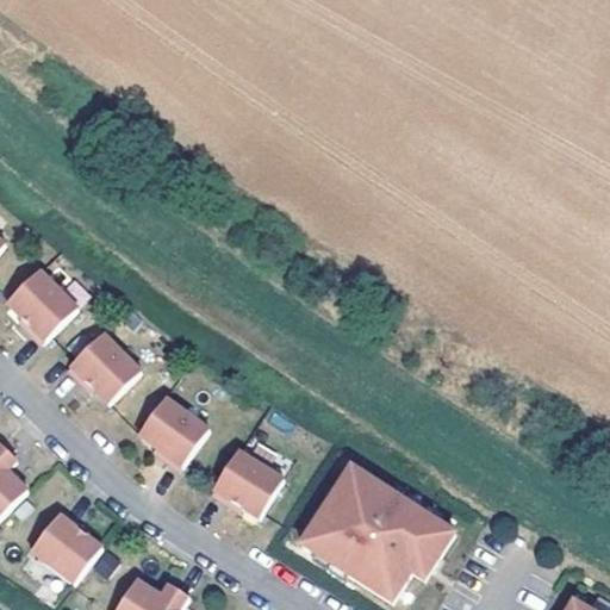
[(41,263),(7,297),(23,312),(45,334),(79,302),(41,263)]
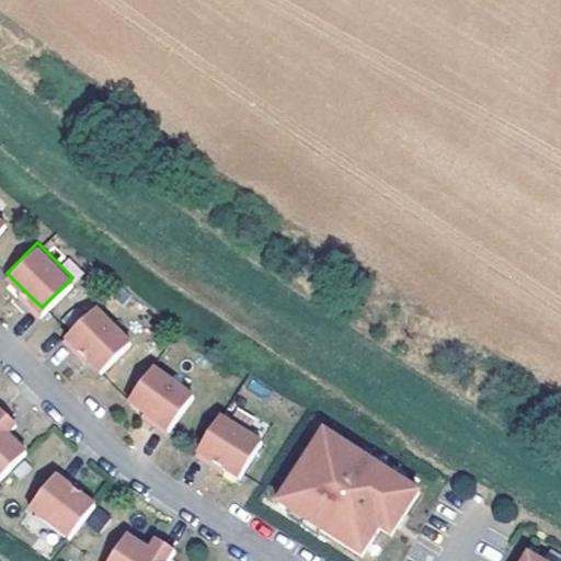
[(42,307),(21,287),(18,290),(39,310),(42,307)]
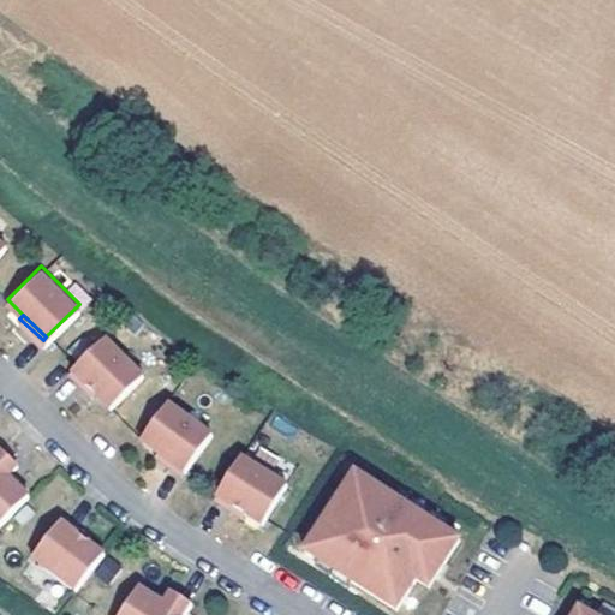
[(105,330),(71,363),(94,386),(109,401),(143,369),(105,330)]
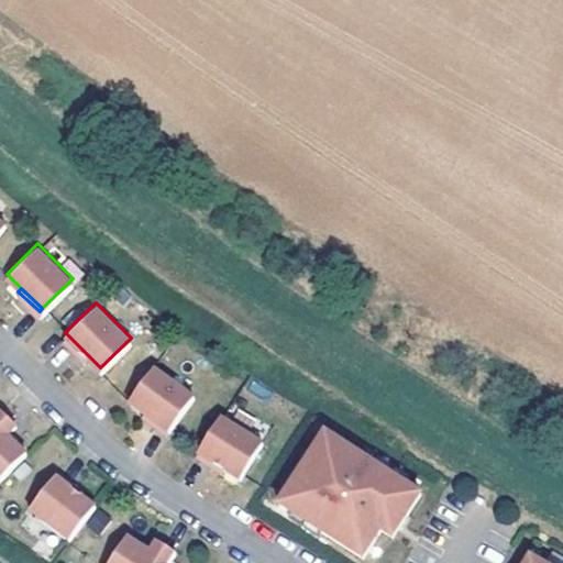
[(65,332),(62,335),(83,356),(86,353),(65,332)]
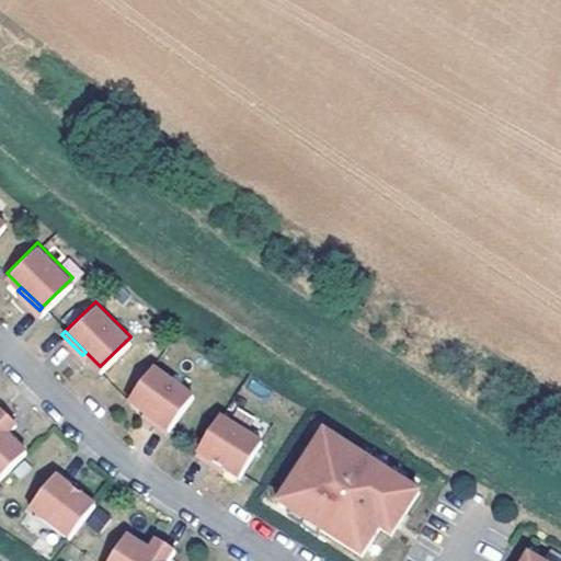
[(152,361),(128,396),(145,408),(168,424),(193,390),(152,361)]
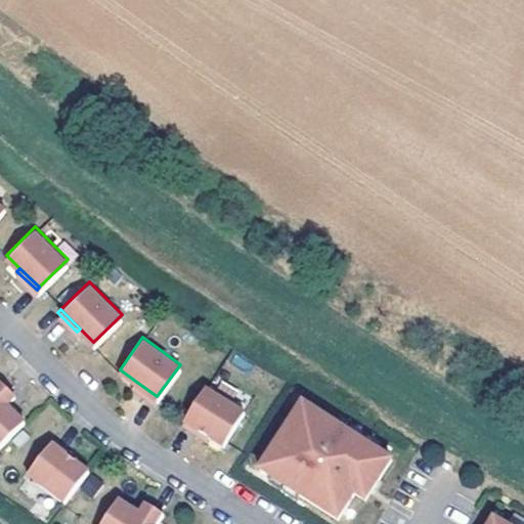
[(0,438),(23,416),(5,398),(13,389),(0,377),(0,438)]
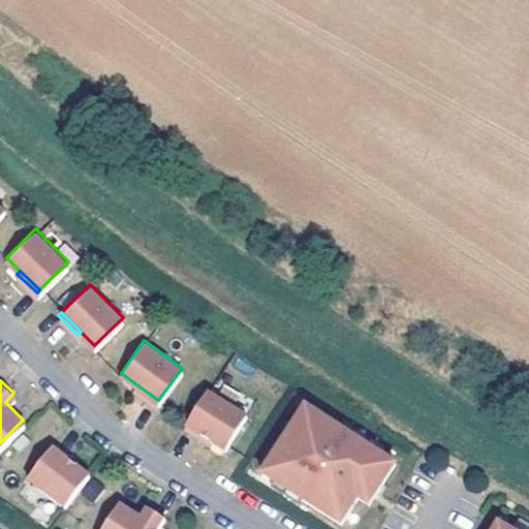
[(158,400),(136,384),(133,387),(156,404),(158,400)]
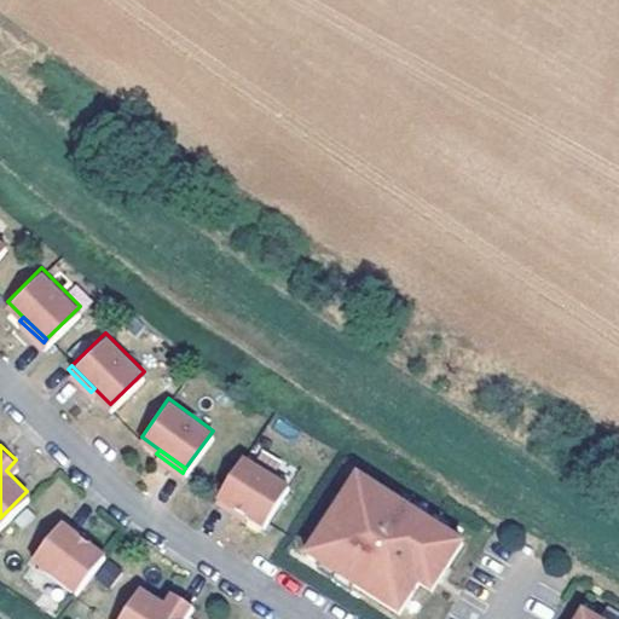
[(288,481),(242,452),(217,492),(243,509),(262,521),(288,481)]
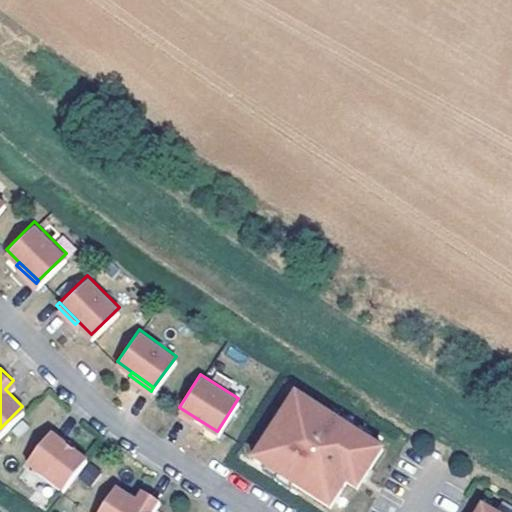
[(381,443),(295,388),(252,453),(286,475),(329,502),(345,477),(353,464),(363,470),(381,443)]
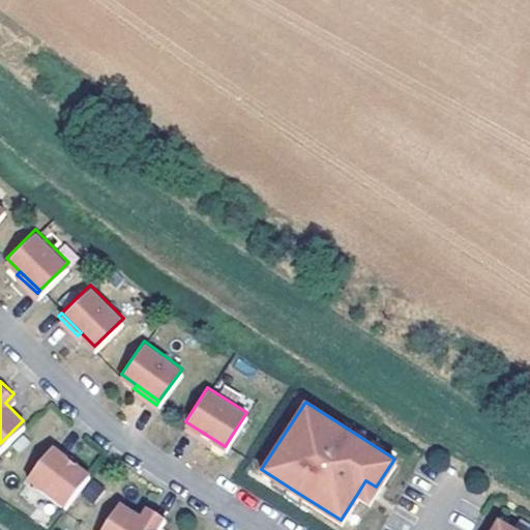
[(208,436),(185,421),(183,424),(206,439),(208,436)]
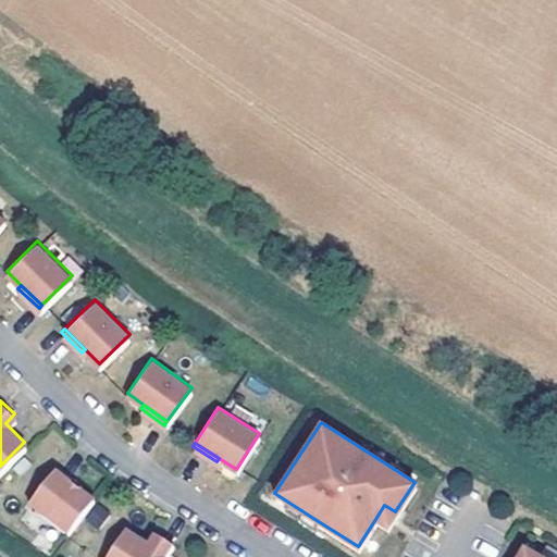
[(56,460),(53,465),(76,482),(78,479),(56,460)]
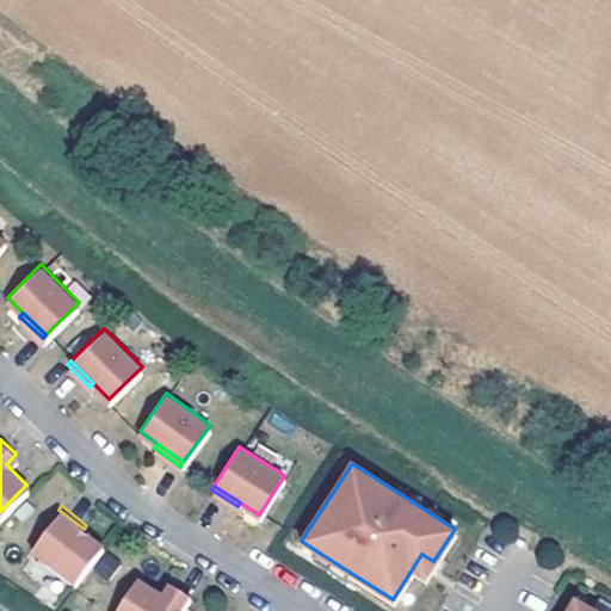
[(73,578),(100,542),(84,529),(59,510),(31,545),(73,578)]
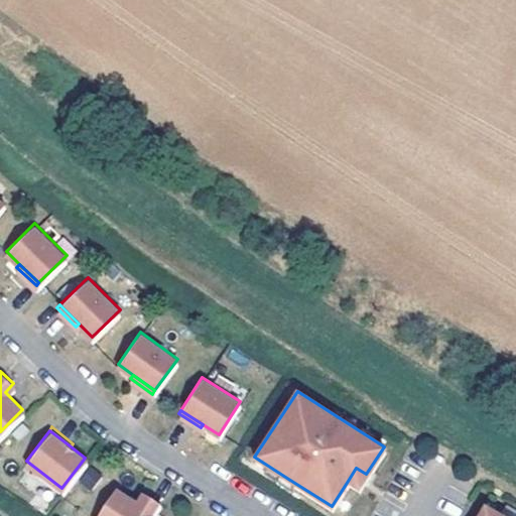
[(366,474),(356,468),(348,481),(358,488),(366,474)]
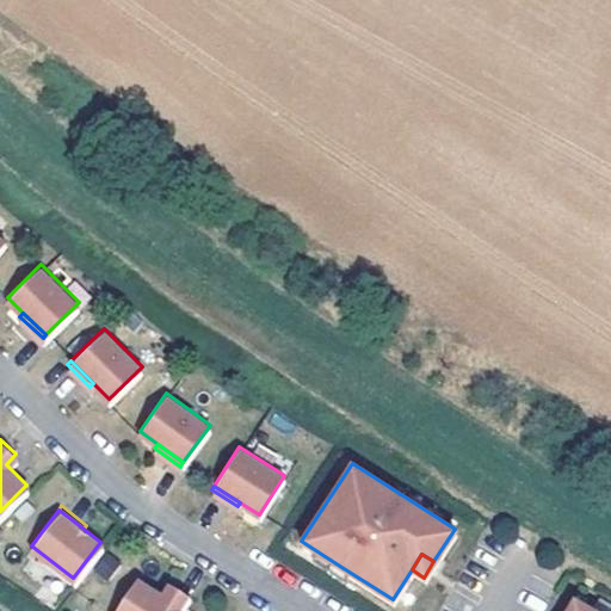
[(176,610),(187,593),(167,580),(160,591),(135,575),(112,610),(176,610)]
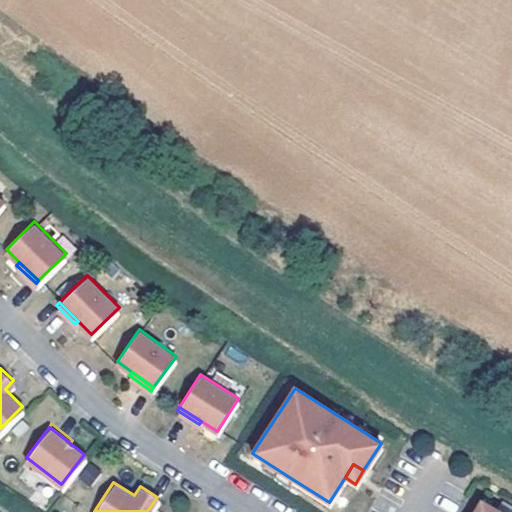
[(501,511),(482,501),(475,511),(501,511)]
